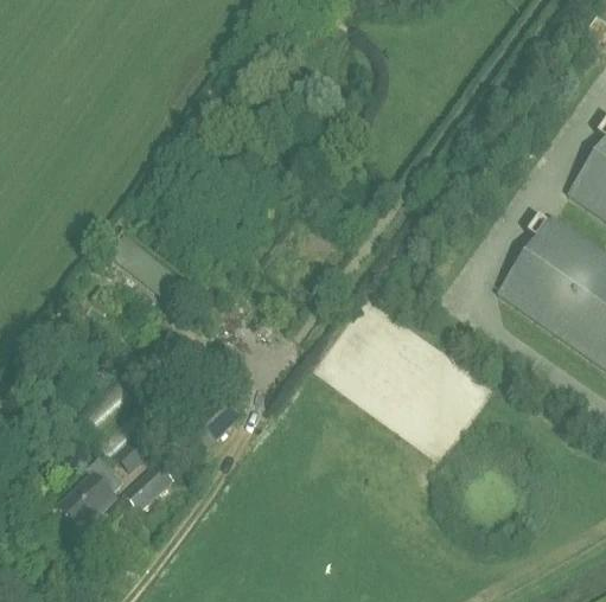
[(605,133),(563,193),(605,223),(605,133)]
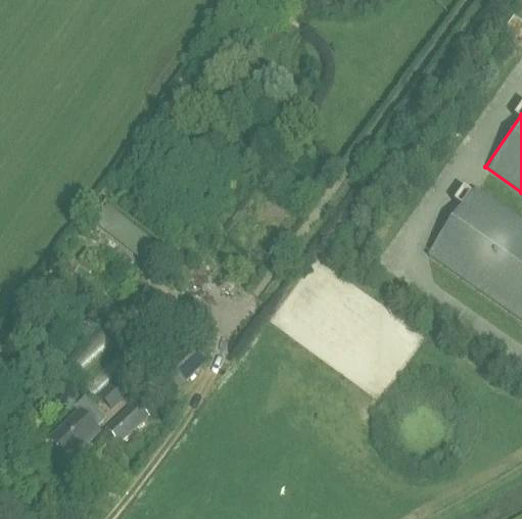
[(521,220),(471,185),(426,252),(521,320),(521,220)]
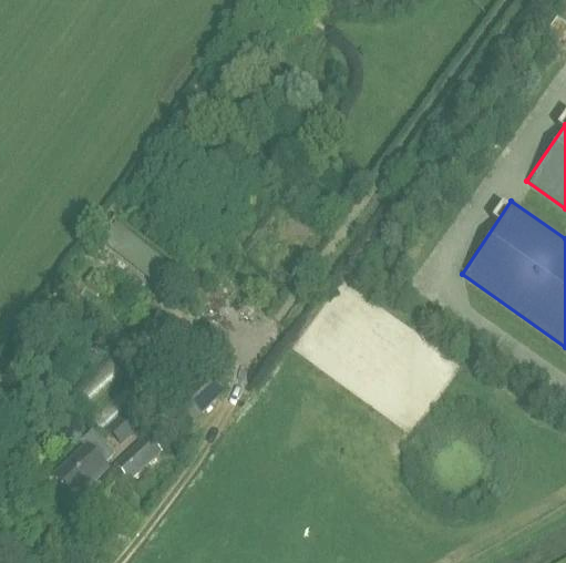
[(183,370),(170,384),(179,395),(174,400),(192,420),(224,389),(206,370),(194,381),(183,370)]
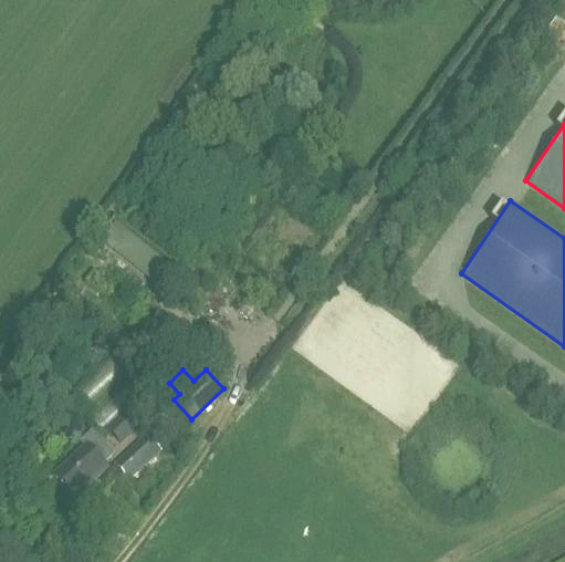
[(75,496),(106,466),(102,460),(112,451),(91,428),(79,439),(85,446),(54,474),(75,496)]
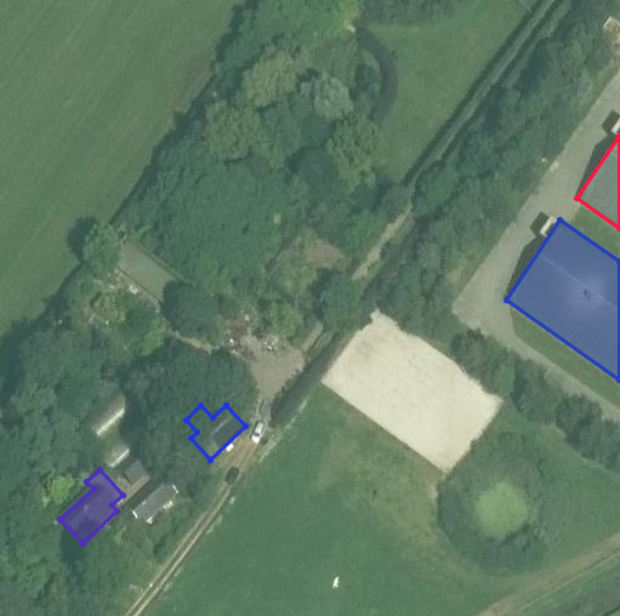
[(176,491),(160,475),(125,507),(141,524),(176,491)]
